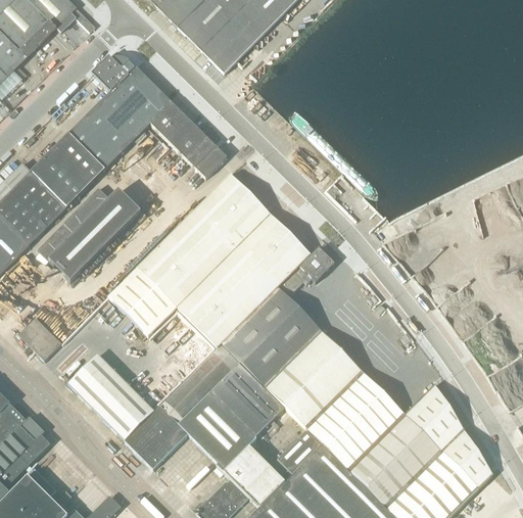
[(0,0),(0,30),(27,56),(56,26),(31,0),(0,0)]
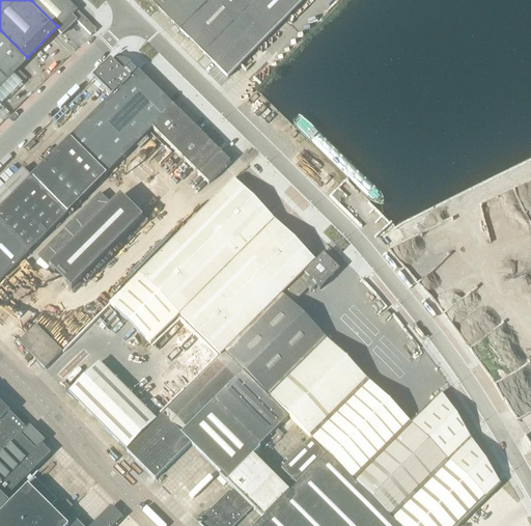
[(31,0),(57,26),(64,19),(68,23),(76,16),(90,30),(91,31),(91,30),(96,25),(71,0),(31,0)]
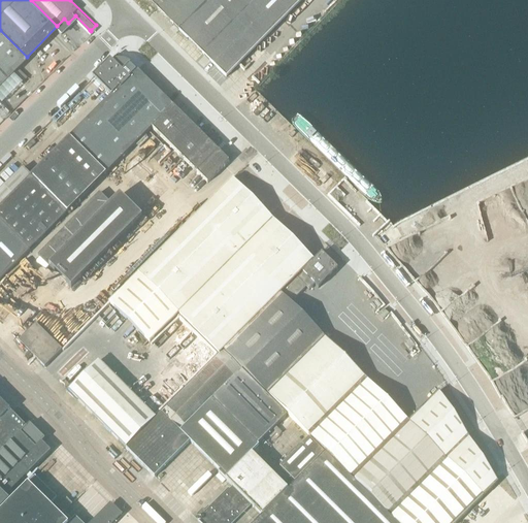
[(153,0),(165,11),(171,18),(178,25),(178,26),(185,32),(195,41),(226,72),(257,40),(296,0),(153,0)]
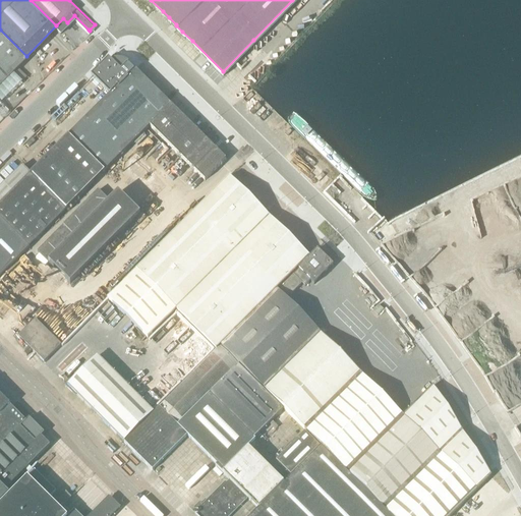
[(0,78),(3,76),(12,67),(13,68),(26,56),(0,30),(0,78)]
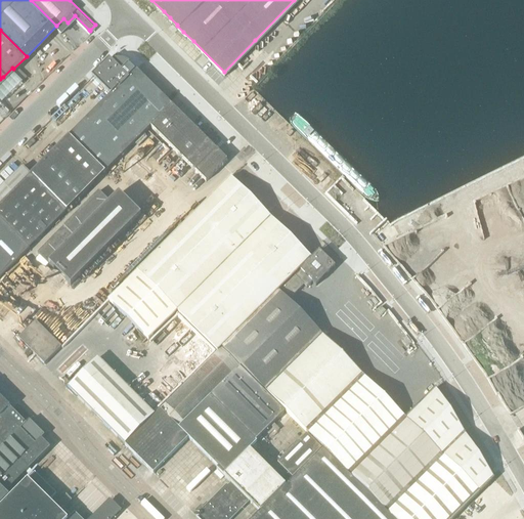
[(104,168),(150,122),(172,100),(135,65),(134,67),(128,60),(130,58),(127,57),(125,56),(123,55),(120,52),(117,54),(115,55),(113,55),(111,56),(108,54),(105,57),(105,58),(91,72),(110,90),(69,132),(104,168)]
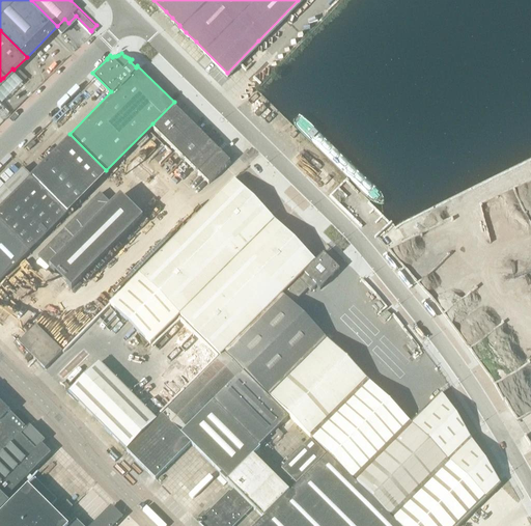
[(229,158),(179,108),(174,102),(152,123),(208,180),(229,158)]
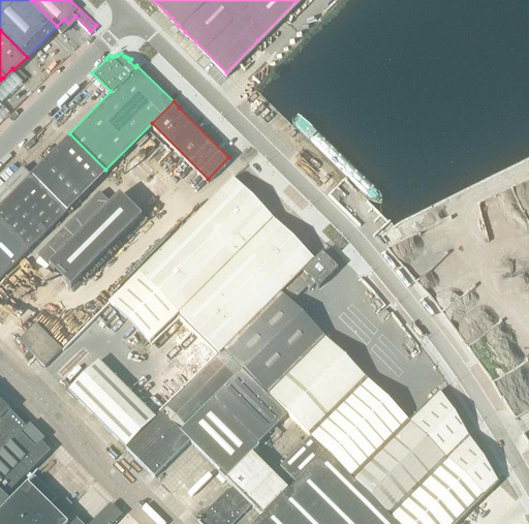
[(31,172),(67,208),(105,170),(69,133),(31,172)]
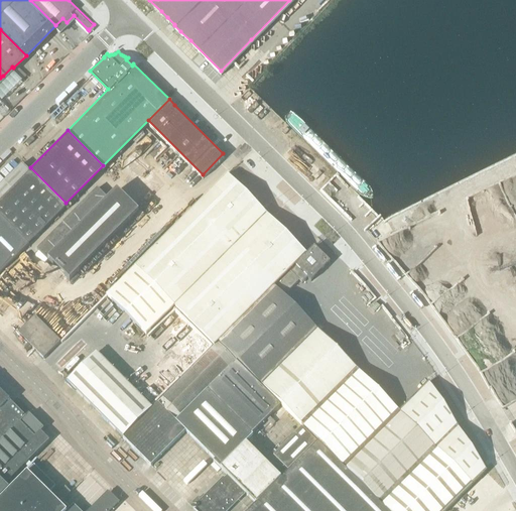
[(0,212),(28,240),(66,203),(30,167),(0,197),(0,212)]
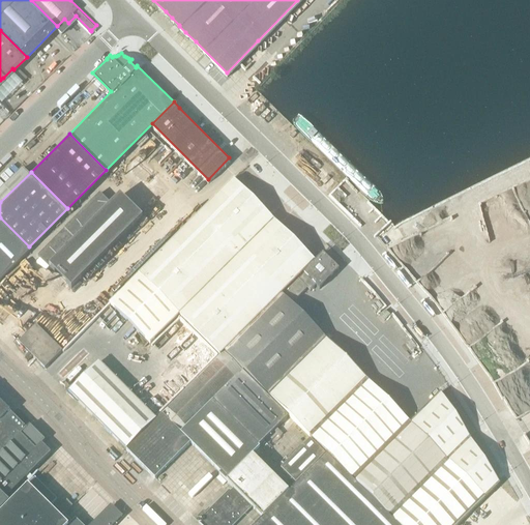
[(314,257),(233,175),(139,269),(179,311),(219,351),(314,257)]
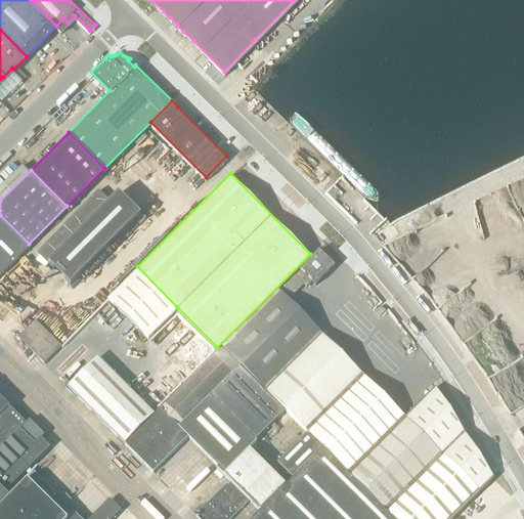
[(37,248),(71,280),(140,211),(119,189),(110,198),(98,186),(37,248)]
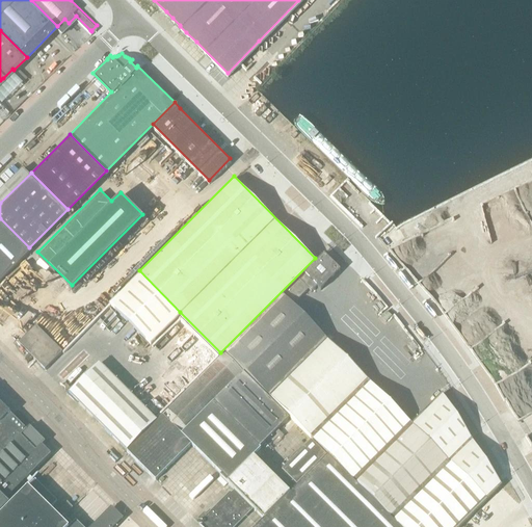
[(0,277),(29,247),(0,218),(0,277)]
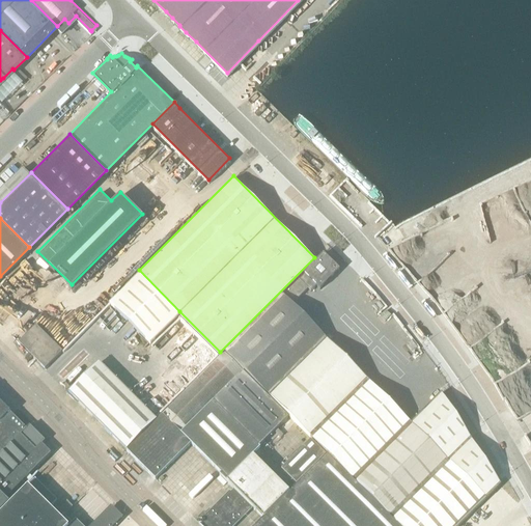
[(339,266),(323,249),(303,269),(319,285),(339,266)]
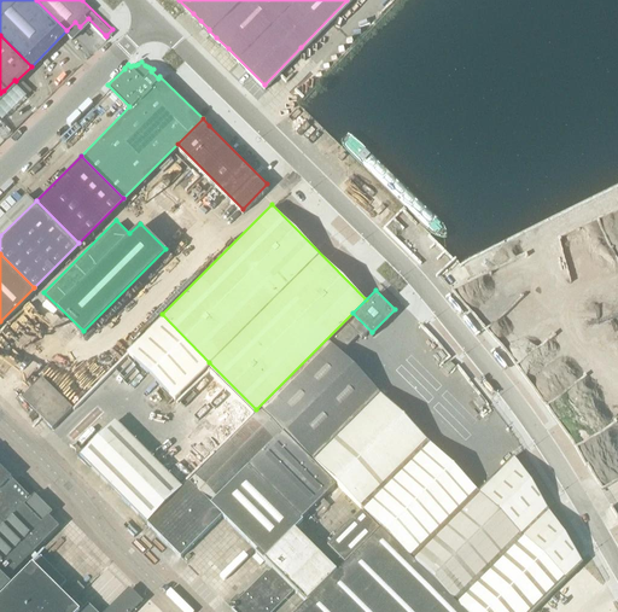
[(175,396),(209,362),(162,314),(127,348),(175,396)]
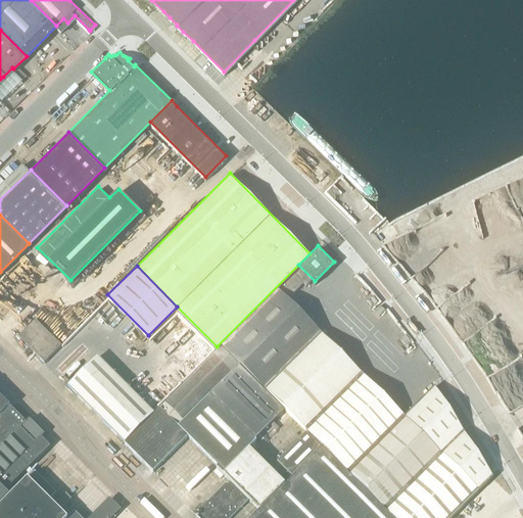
[(302,280),(293,271),(279,286),(288,294),(302,280)]
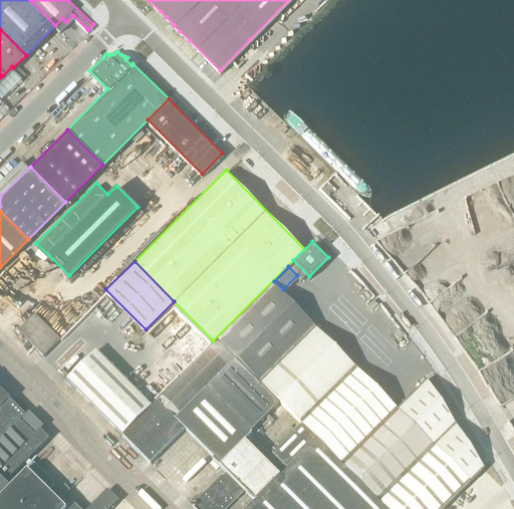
[(342,461),(390,508),(439,508),(470,478),(398,405),(273,281),(218,336),(342,461)]
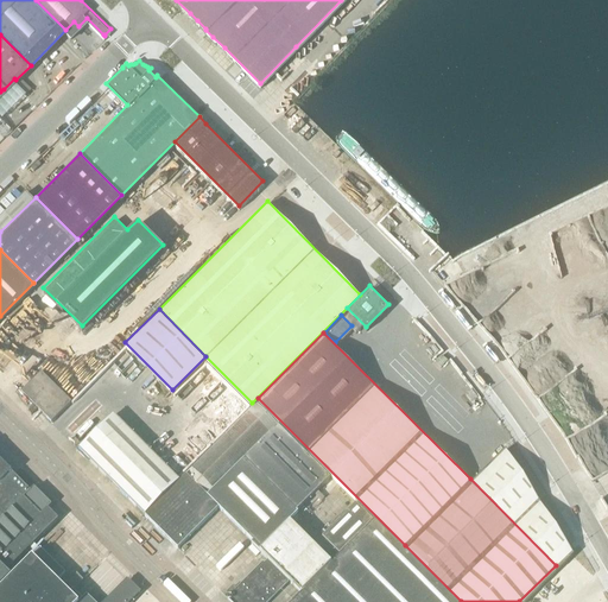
[(441,362),(447,356),(441,350),(435,356),(441,362)]
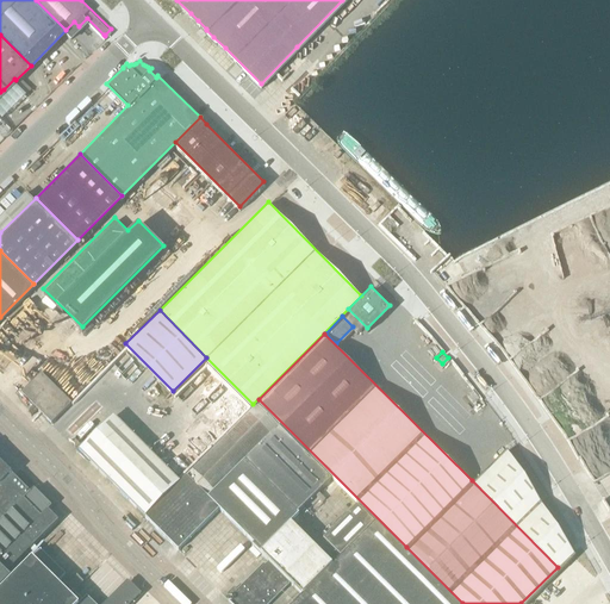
[(41,368),(20,388),(51,418),(72,398),(41,368)]
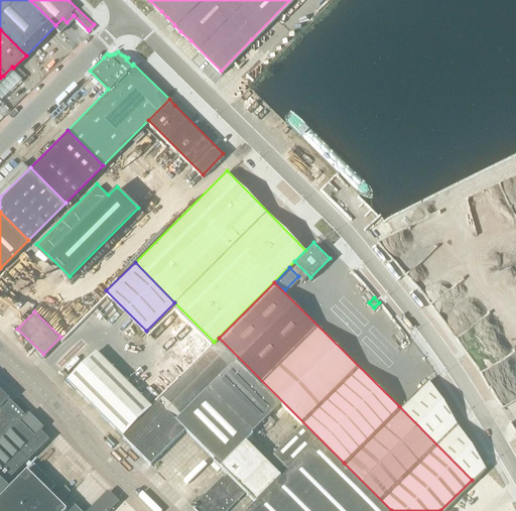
[(210,347),(226,363),(235,355),(218,339),(210,347)]
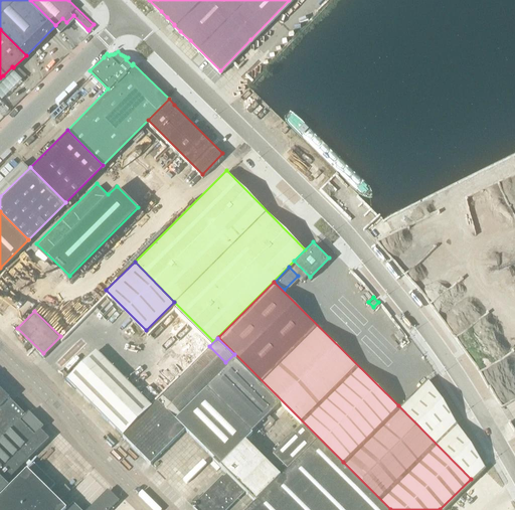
[(217,371),(225,362),(209,346),(201,354),(217,371)]
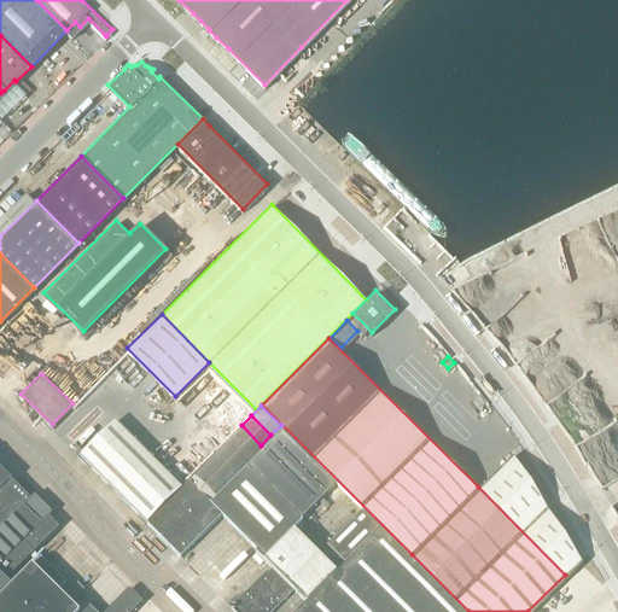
[(80,452),(146,519),(182,483),(115,417),(80,452)]
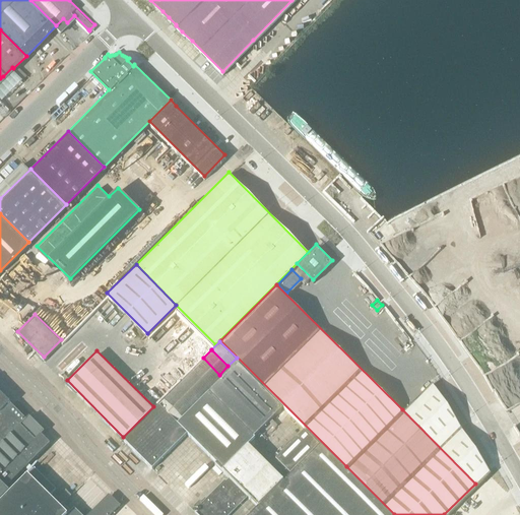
[(203,358),(195,366),(211,382),(219,375),(203,358)]
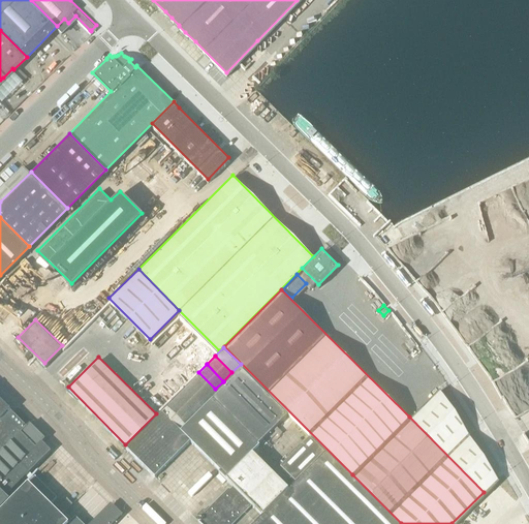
[(208,397),(215,389),(198,372),(191,380),(208,397)]
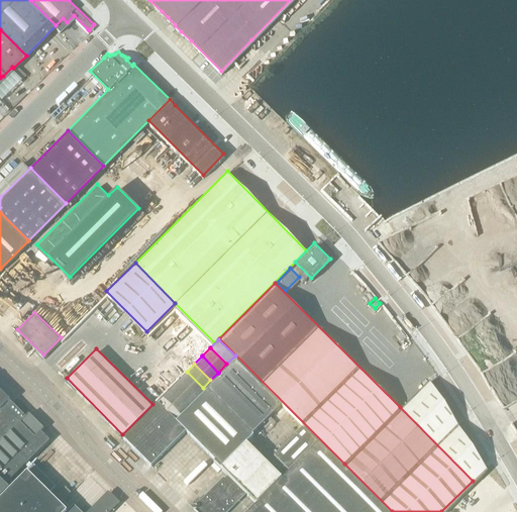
[(178,380),(195,396),(203,388),(187,372),(178,380)]
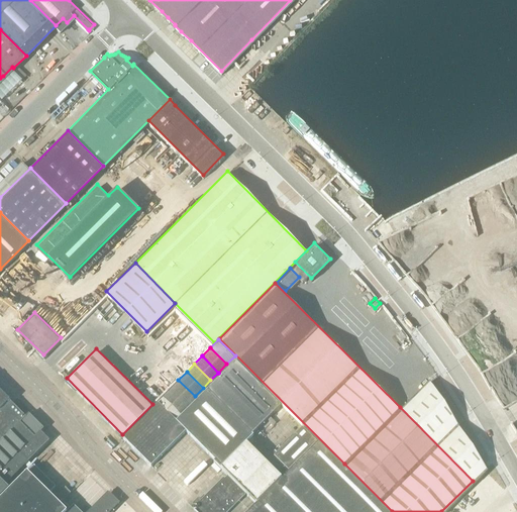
[(429,378),(400,407),(473,481),(473,482),(487,468),(429,378)]
